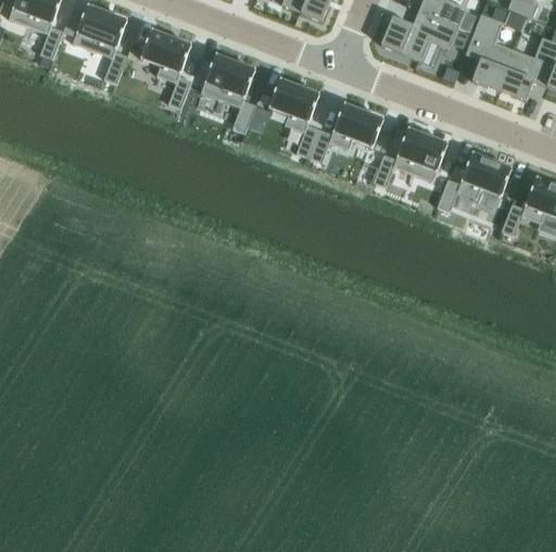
[(14,0),(8,17),(48,33),(39,53),(52,58),(63,30),(50,25),(60,0),(14,0)]
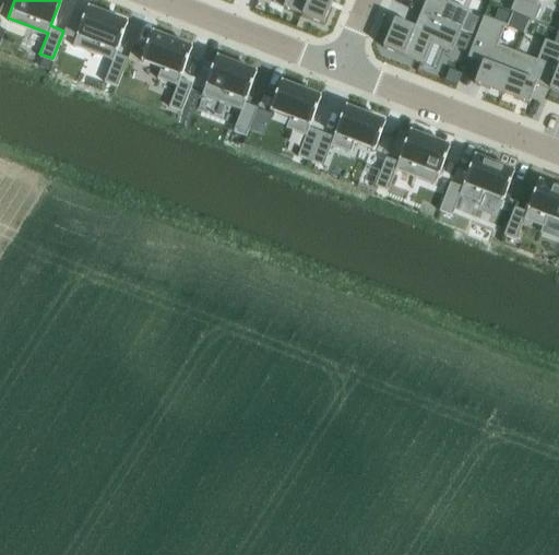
[(284,0),(283,3),(323,20),(331,0),(284,0)]
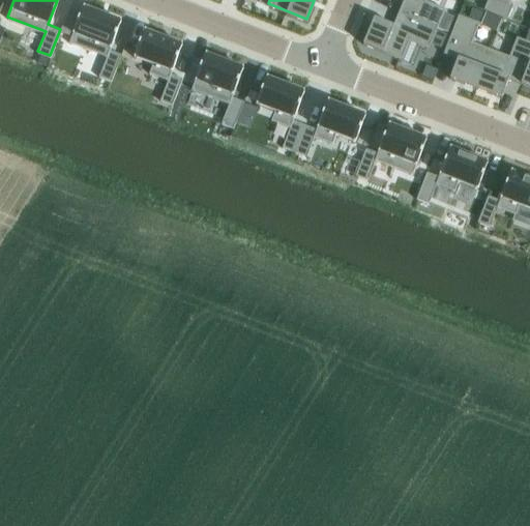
[(405,0),(401,11),(436,26),(444,6),(431,0),(405,0)]
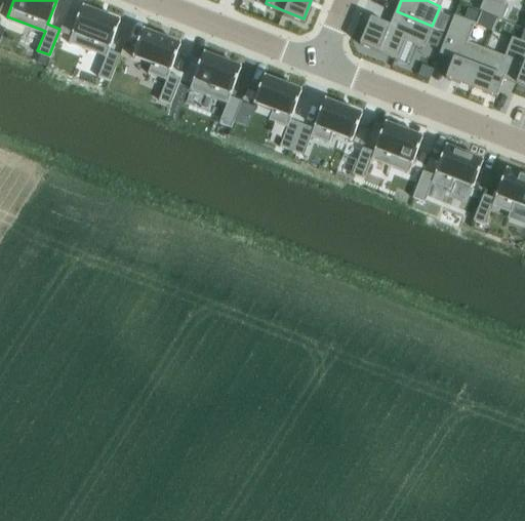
[(481,0),(479,6),(502,16),(509,1),(505,0),(481,0)]
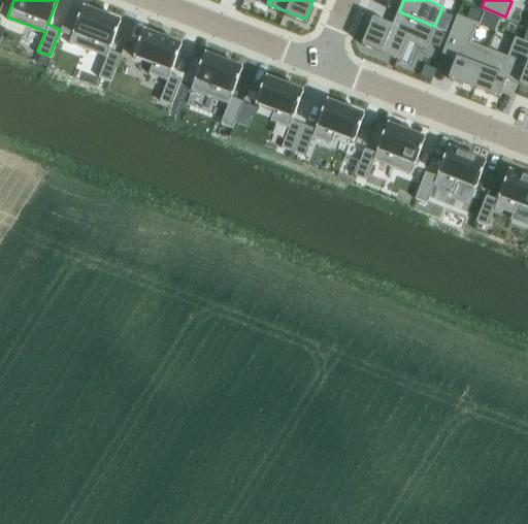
[(83,3),(69,39),(106,54),(98,73),(110,78),(121,53),(108,47),(121,18),(83,3)]
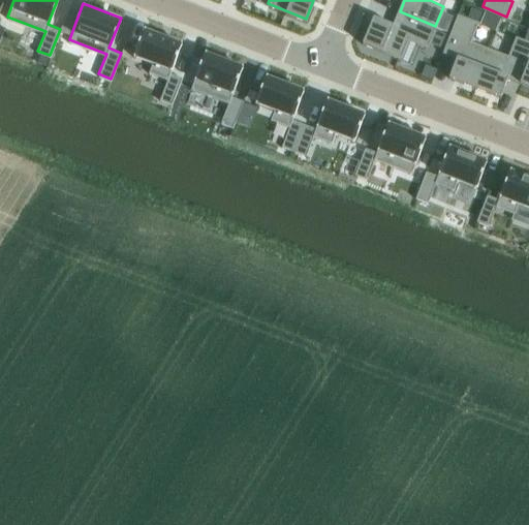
[(373,14),(362,41),(400,57),(408,37),(427,45),(435,26),(400,11),(395,24),(373,14)]
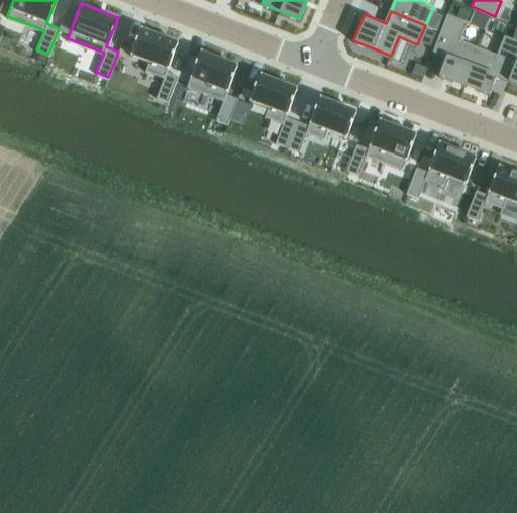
[(446,12),(432,49),(445,55),(438,74),(463,83),(479,43),(460,36),(467,19),(446,12)]
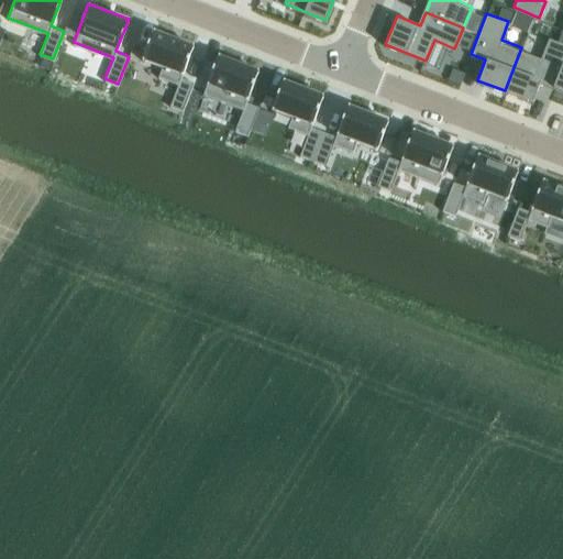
[(153,29),(142,57),(162,65),(158,75),(178,83),(169,103),(183,108),(194,80),(181,75),(192,44),(153,29)]
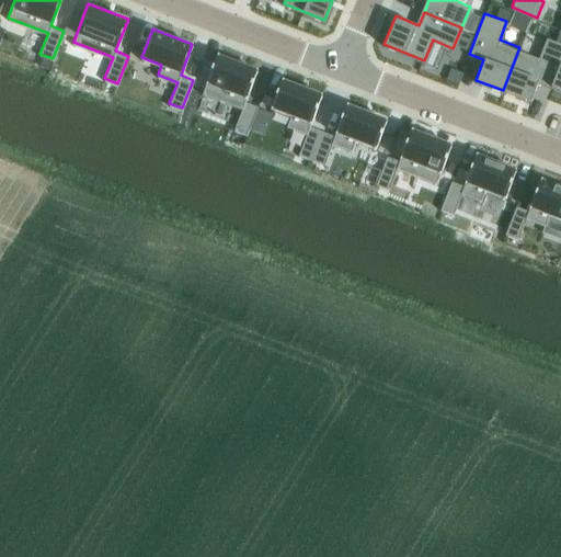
[(519,47),(503,90),(530,101),(538,80),(551,86),(560,58),(560,42),(546,36),(539,55),(519,47)]
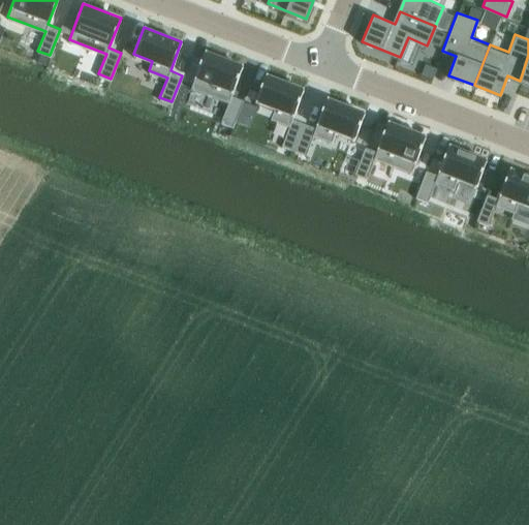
[(205,51),(191,87),(228,101),(220,121),(232,125),(243,98),(231,94),(242,65),(205,51)]
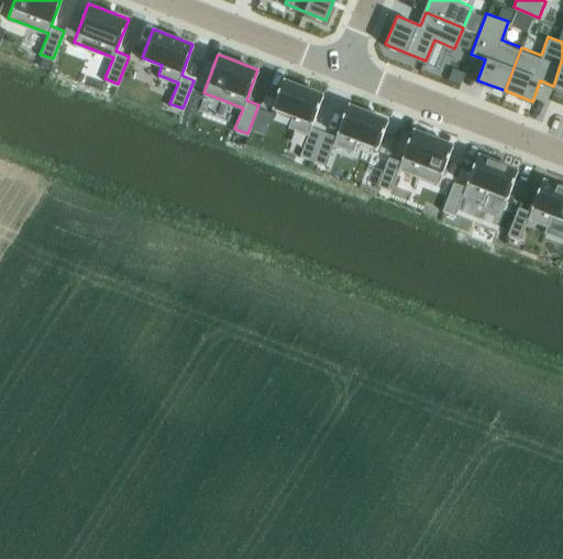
[(562,58),(553,86),(562,89),(562,58)]
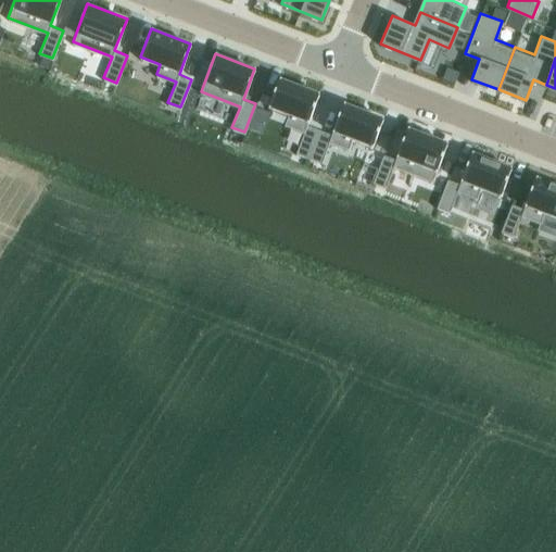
[(279,77),(268,105),(288,114),(285,124),(304,130),(295,151),(308,157),(319,128),(306,124),(318,92),(279,77)]
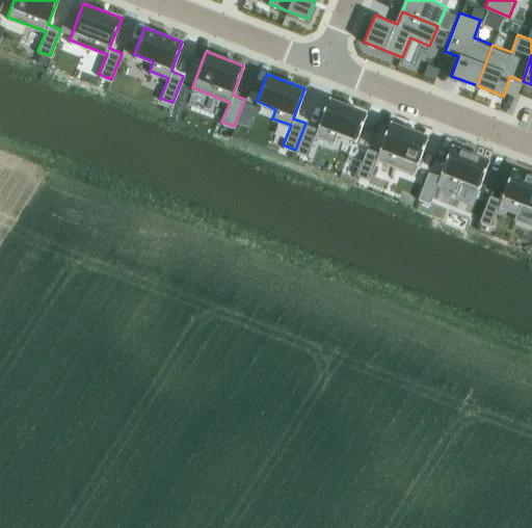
[(306,123),(295,150),(308,154),(315,134),(334,141),(337,132),(356,139),(366,112),(328,98),(317,127),(306,123)]
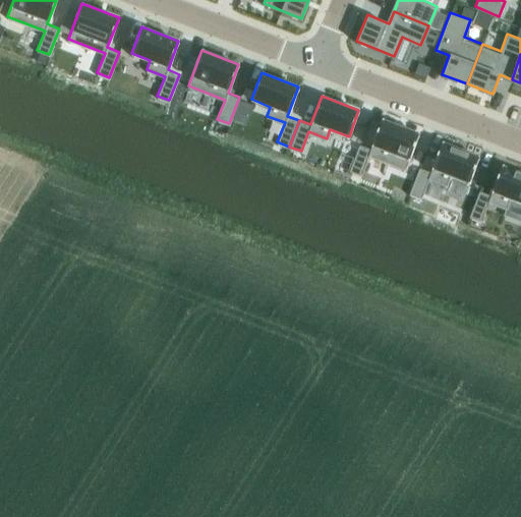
[(359,144),(349,170),(360,174),(368,155),(405,169),(418,133),(382,119),(370,148),(359,144)]
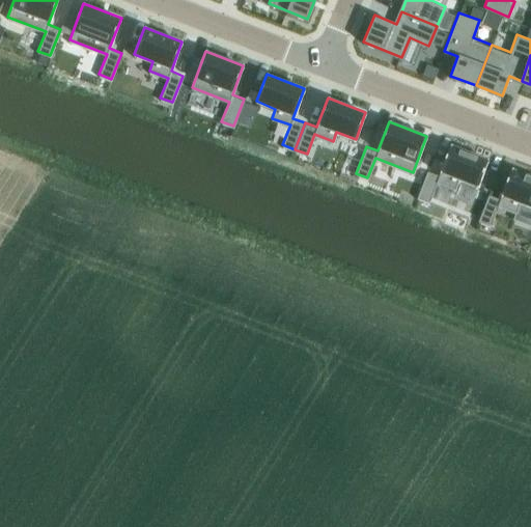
[(427,169),(417,196),(428,201),(437,181),(455,188),(458,178),(477,186),(487,159),(450,144),(439,174),(427,169)]
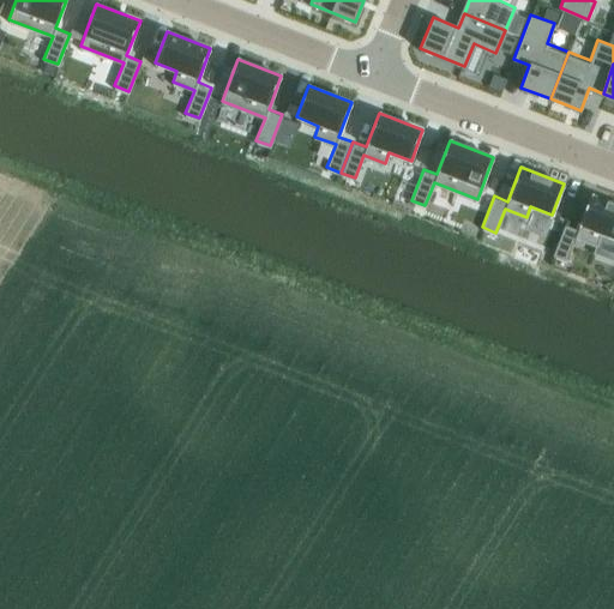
[(565,223),(553,254),(566,259),(576,236),(597,245),(601,234),(613,239),(613,203),(591,194),(578,228),(565,223)]
